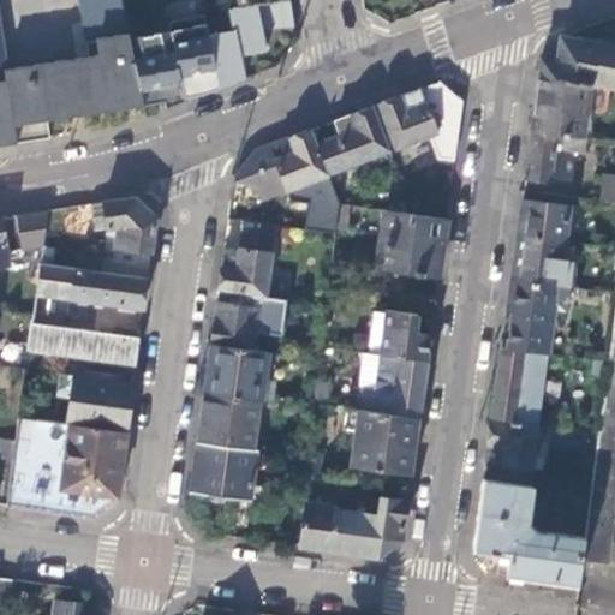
[(5,71),(0,40),(0,145),(6,145),(51,139),(48,123),(142,108),(129,40),(121,0),(97,0),(91,1),(99,40),(90,42),(94,58),(5,71)]
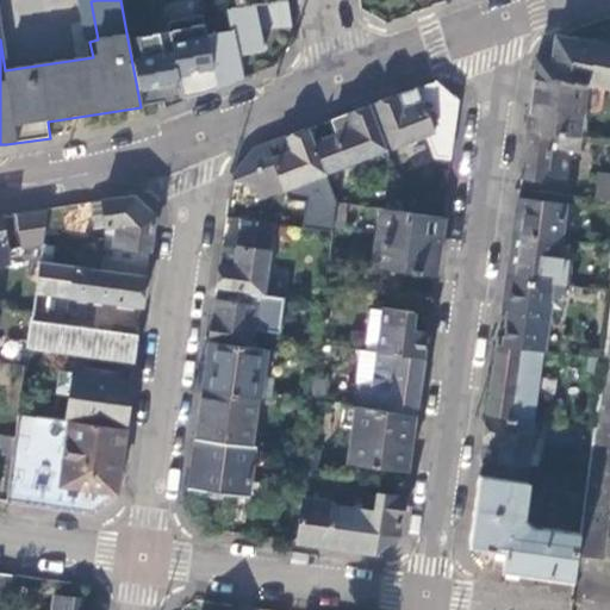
[(82,2),(89,42),(98,39),(91,1),(82,2)]
